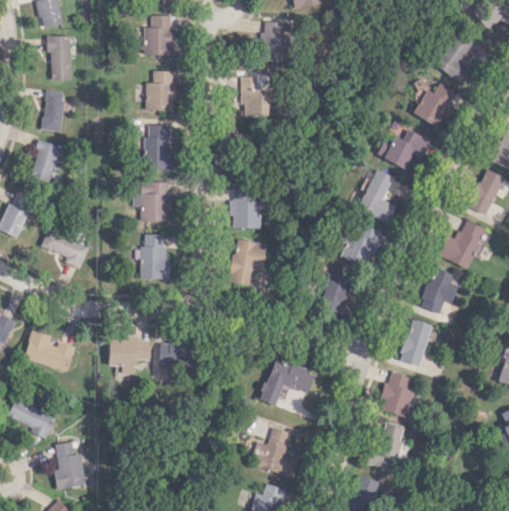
[(39,0),(43,27),(63,25),(60,0),(39,0)]
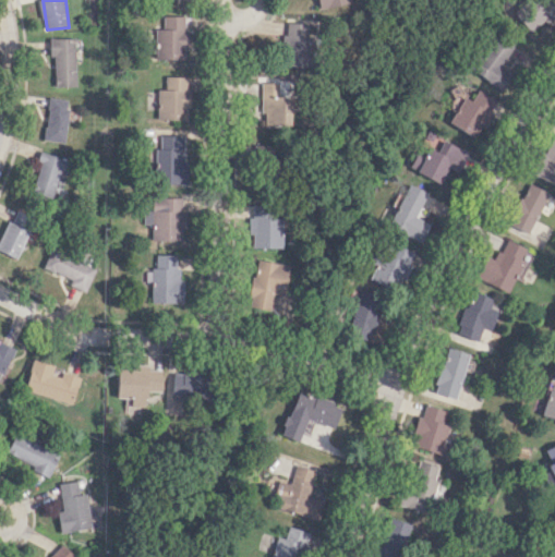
[(554,0),(542,0),(521,20),(534,33),(546,21),(553,27),(554,25),(554,0)]
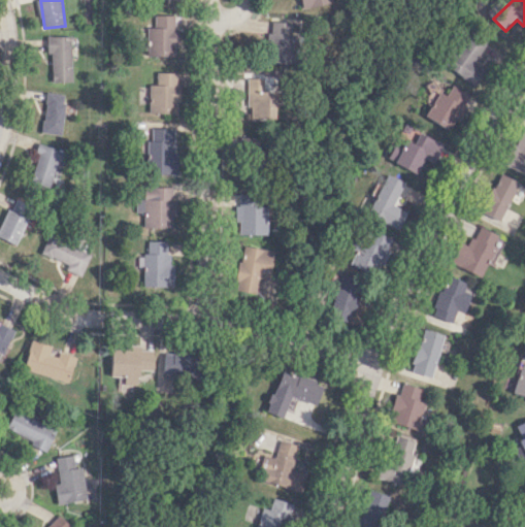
[(177,57),(178,17),(156,17),(156,27),(150,27),(149,57),(177,57)]
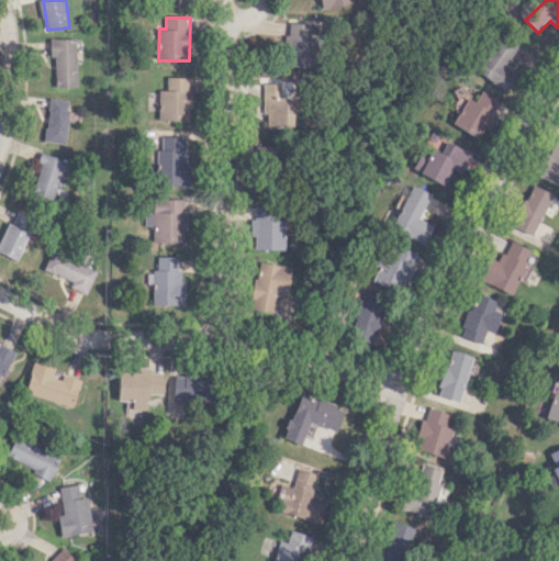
[(288,36),(286,67),(313,68),(315,24),(291,23),(291,36),(288,36)]
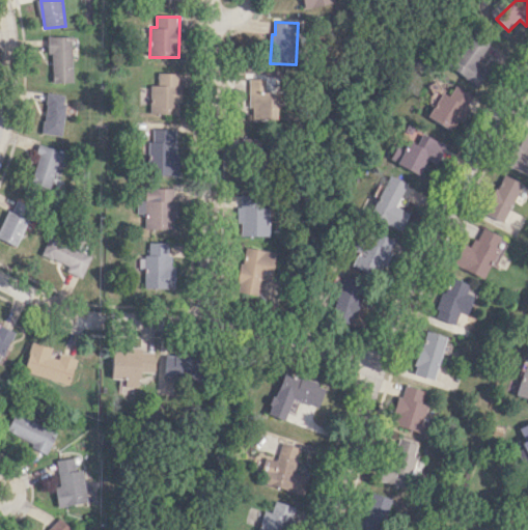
[(450,65),(475,89),(491,73),(481,64),(497,48),(482,33),(450,65)]
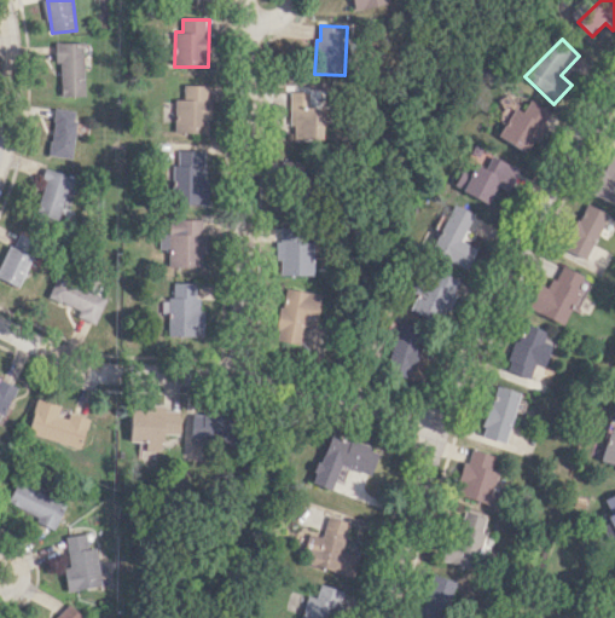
[(61,44),(62,97),(87,97),(86,44),(61,44)]
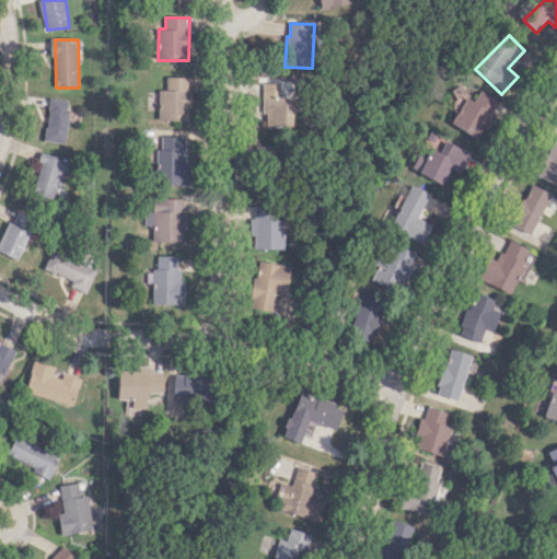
[(190,121),(192,78),(167,77),(167,91),(160,91),(159,120),(190,121)]
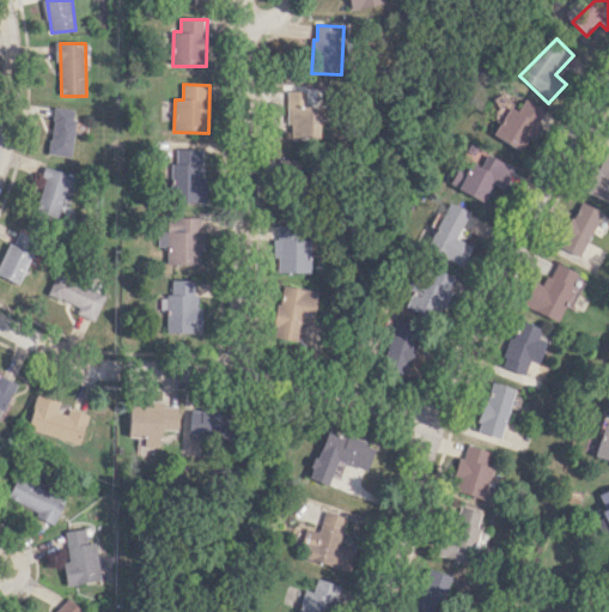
[(308,107),(321,107),(322,90),(309,90),(308,107)]
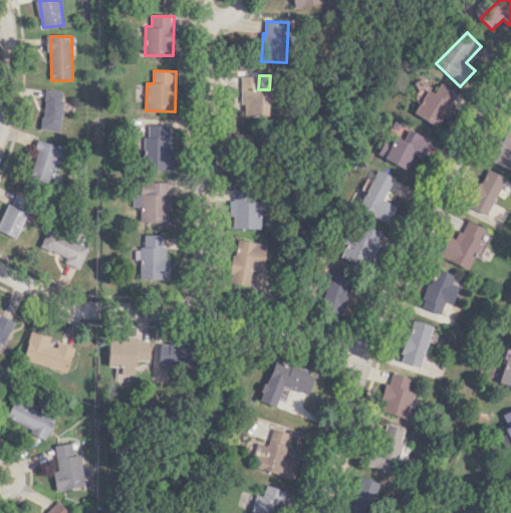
[(243,76),(242,116),(268,117),(269,90),(257,90),(258,77),(243,76)]
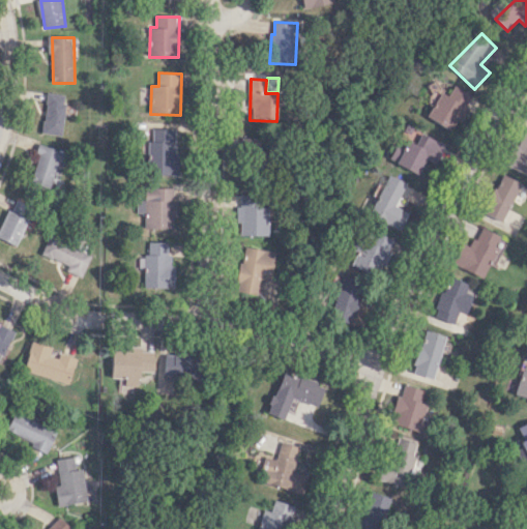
[(443,93),(428,118),(452,134),(475,97),(457,86),(449,97),(443,93)]
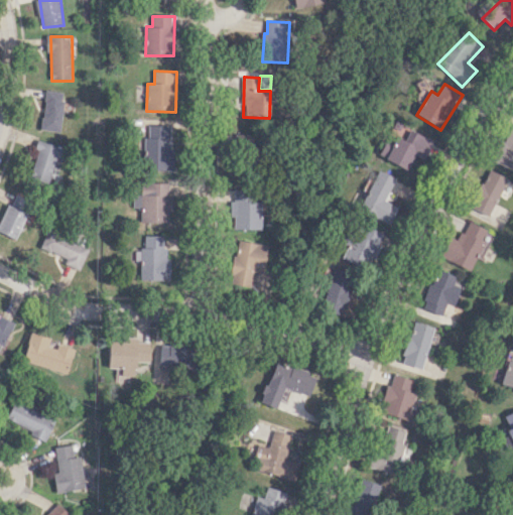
[(61,133),(67,93),(47,91),(42,130),(61,133)]
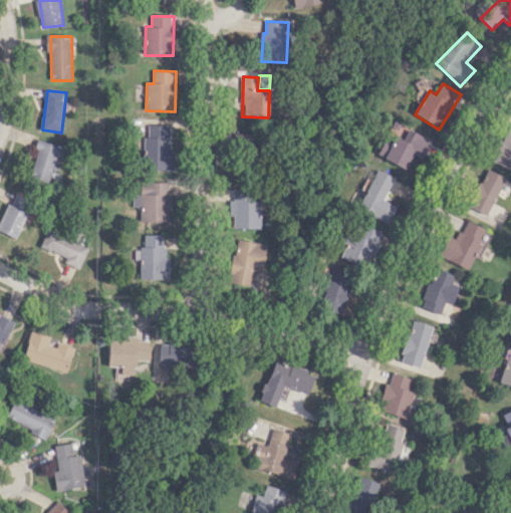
[(491,161),(510,170),(510,121),(491,161)]
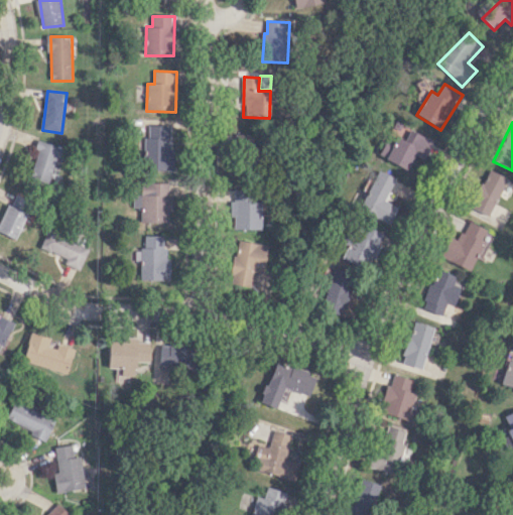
[(435,138),(401,125),(395,142),(387,139),(380,158),(410,169),(415,155),(427,159),(435,138)]
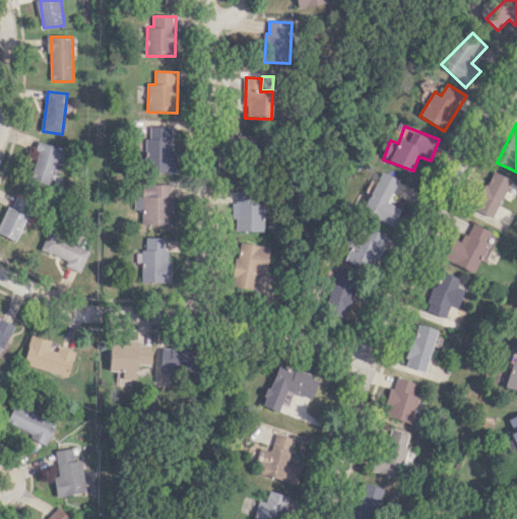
[(174,173),(175,128),(150,127),(150,138),(147,138),(146,172),(174,173)]
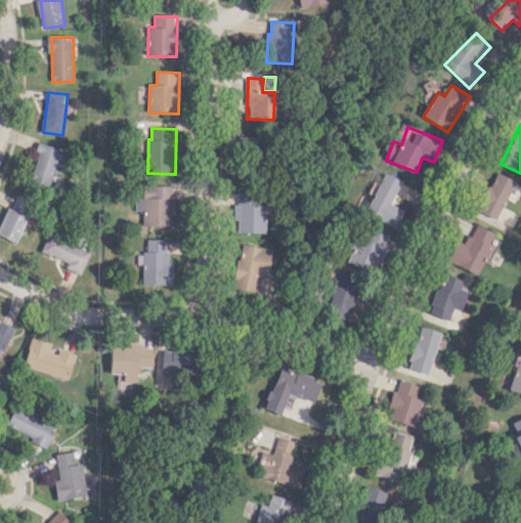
[(30,180),(54,188),(67,151),(42,143),(30,180)]
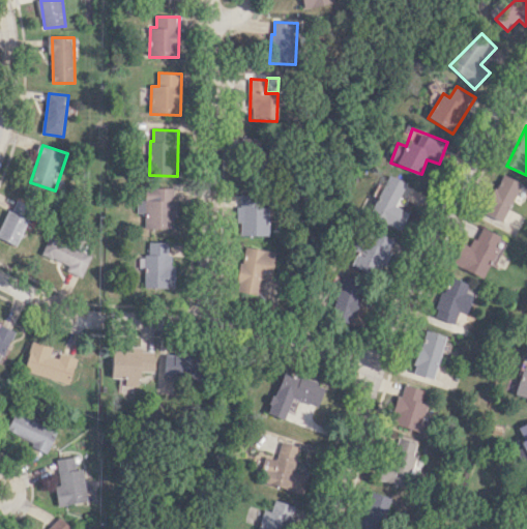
[(502,223),(522,184),(502,174),(482,212),(502,223)]
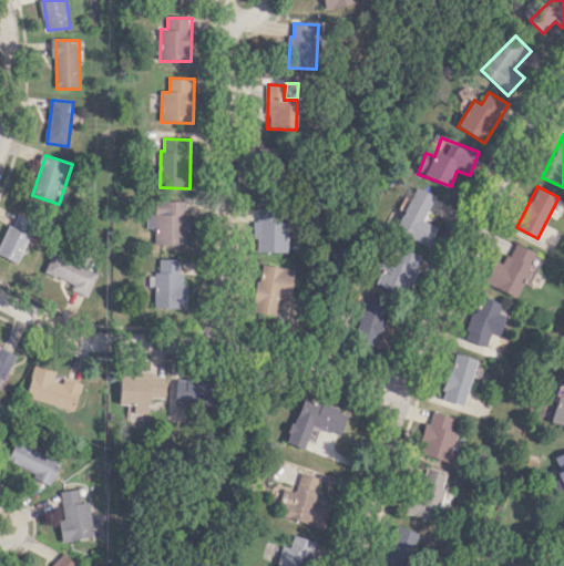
[(397,230),(431,246),(439,228),(424,222),(437,196),(417,187),(397,230)]
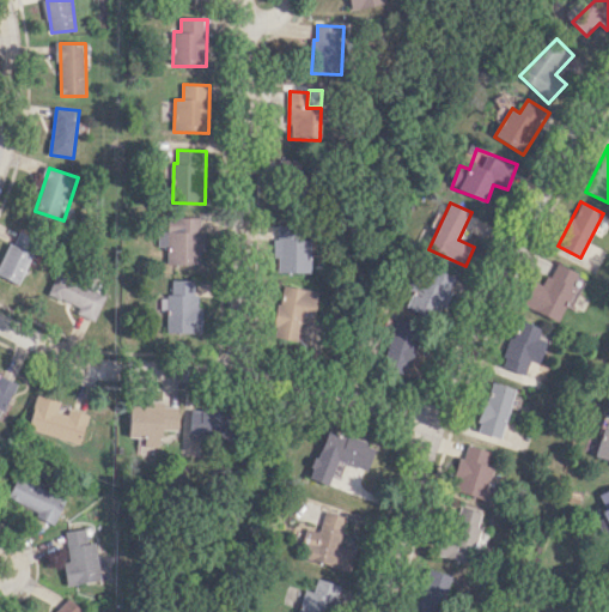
[(201,266),(202,218),(169,217),(169,232),(159,232),(159,248),(168,248),(168,266),(201,266)]
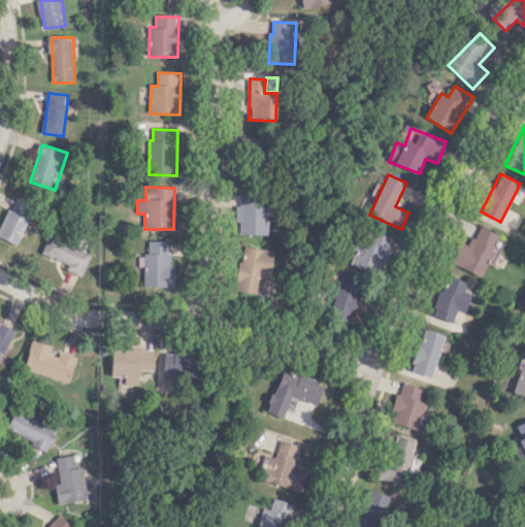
[(267,235),(268,207),(257,207),(257,194),(240,194),(240,206),(238,206),(237,235),(267,235)]
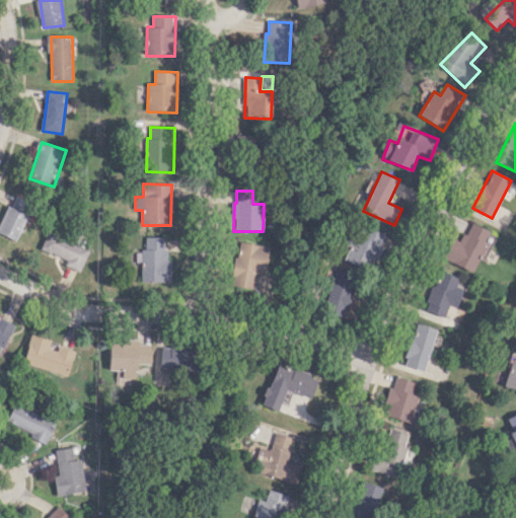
[(0,230),(0,234),(17,241),(33,202),(15,195),(0,230)]
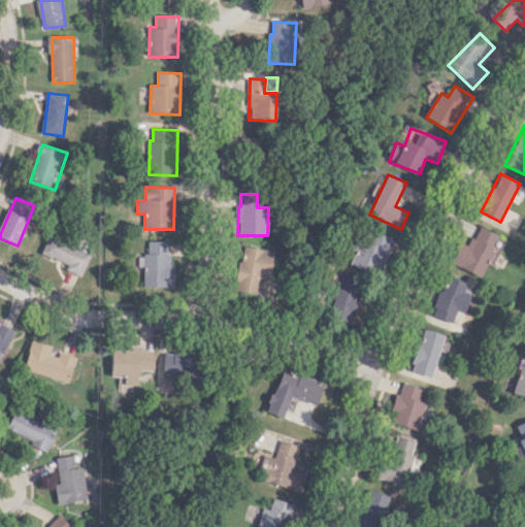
[(462,242),(452,263),(482,277),(501,237),(480,226),(469,246),(462,242)]
